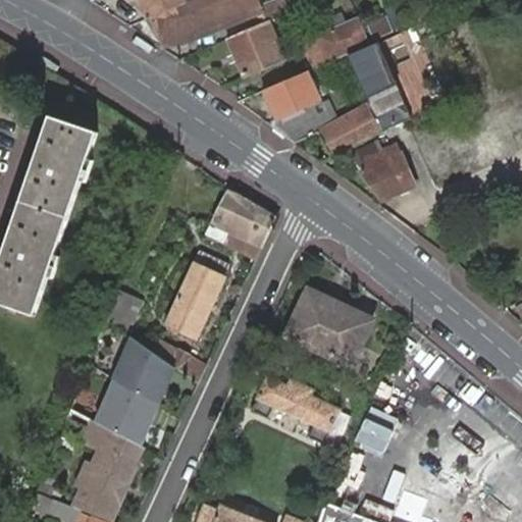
[(139,0),(149,20),(188,2),(187,0),(139,0)]
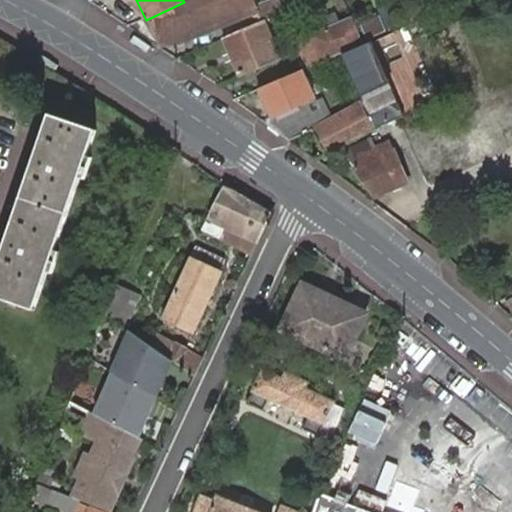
[(245,21),(236,0),(230,0),(193,15),(187,16),(158,21),(161,45),(191,41),(245,21)]
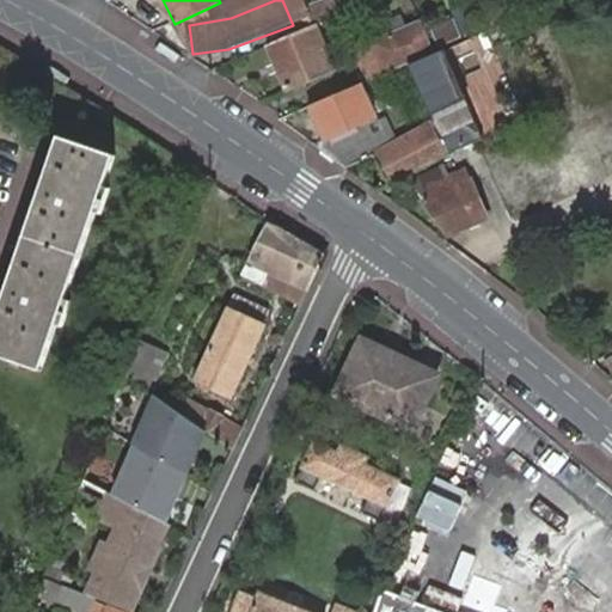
[(275,0),(226,0),(220,2),(224,19),(231,18),(275,0)]
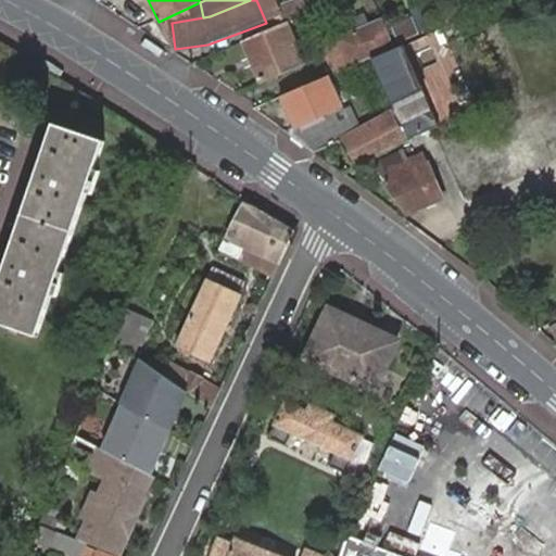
[(319,9),(315,0),(297,0),(278,8),(285,24),(287,23),(319,9)]
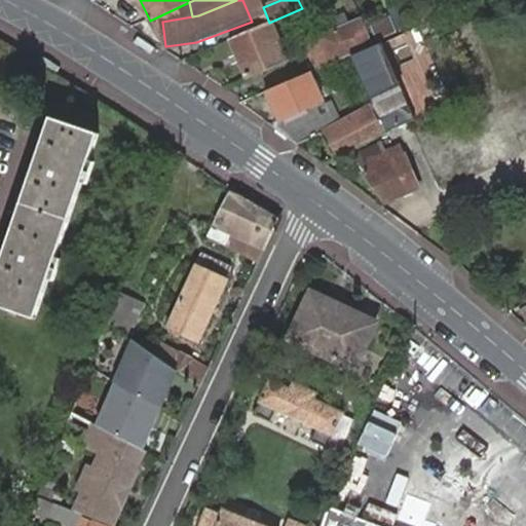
[(393,31),(387,15),(370,23),(376,38),(393,31)]
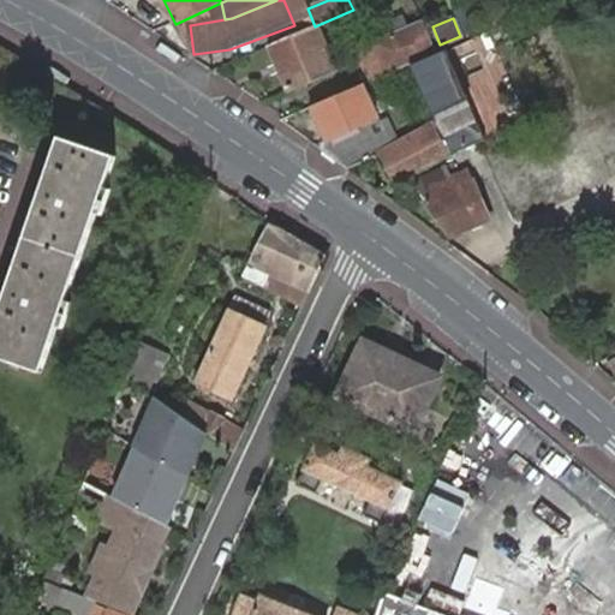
[(407,66),(435,54),(421,23),(352,53),(366,84),(407,66)]
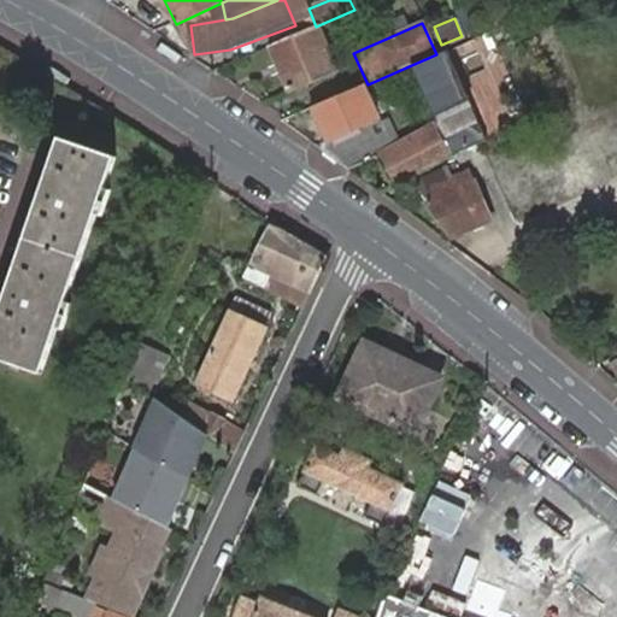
[(269,47),(288,92),(338,70),(318,25),(316,27),(269,47)]
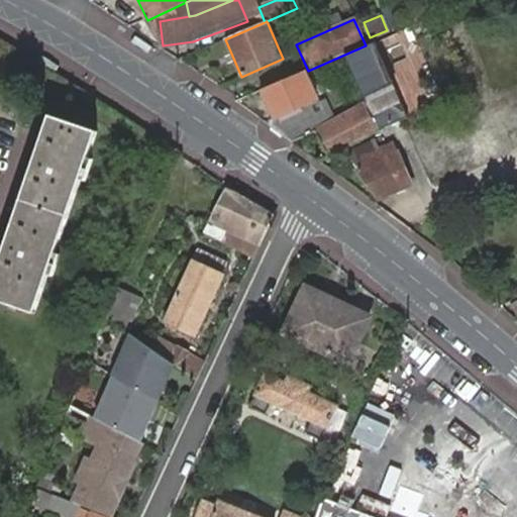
[(153,46),(135,36),(132,42),(149,54),(153,46)]
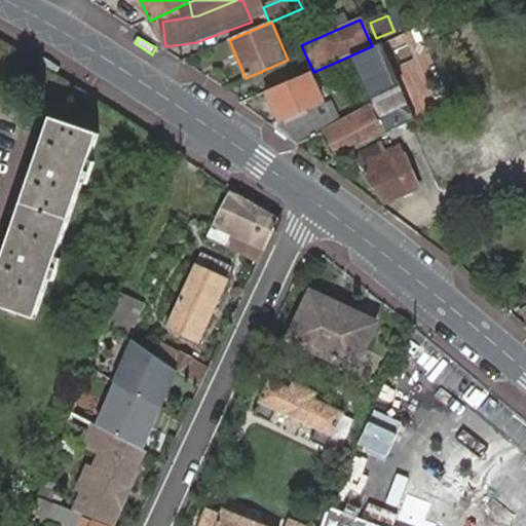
[(372,46),(348,57),(372,106),(384,132),(415,119),(379,44),(372,46)]
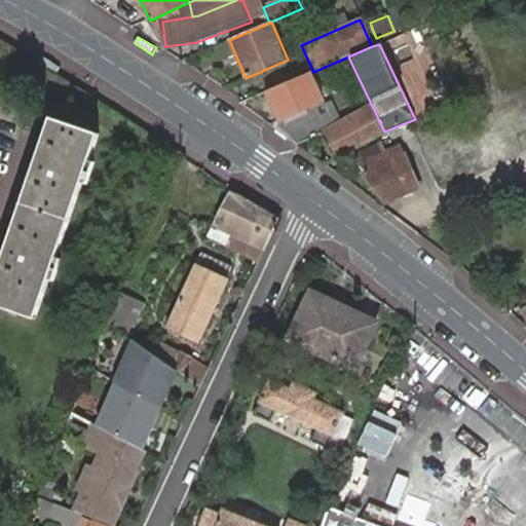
[(60,68),(42,57),(38,64),(57,74),(60,68)]
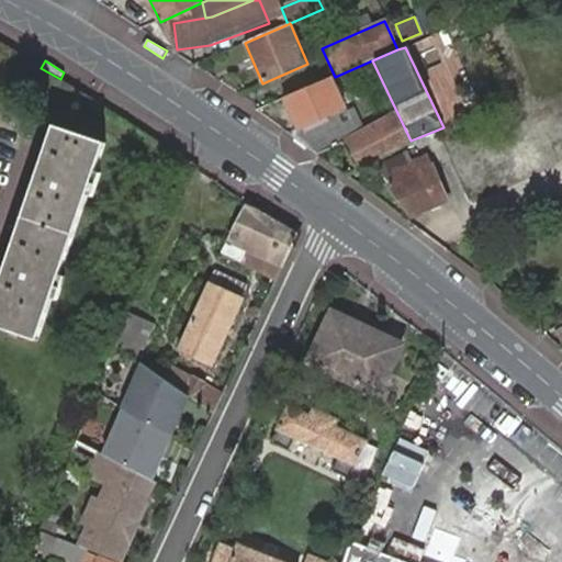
[(330,78),(283,98),(296,127),(303,126),(304,132),(330,122),(327,114),(343,108),(330,78)]
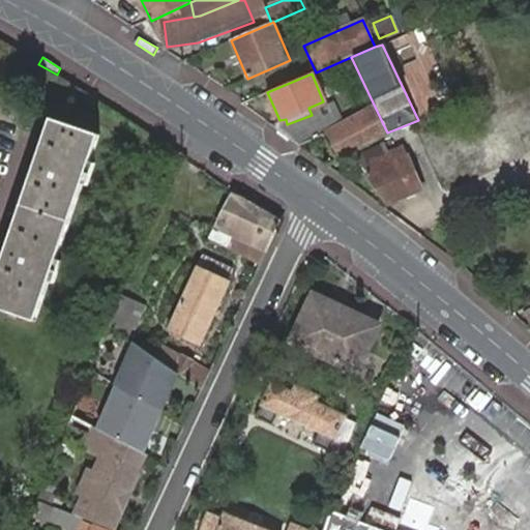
[(325,135),(339,157),(387,133),(375,107),(336,127),(325,135)]
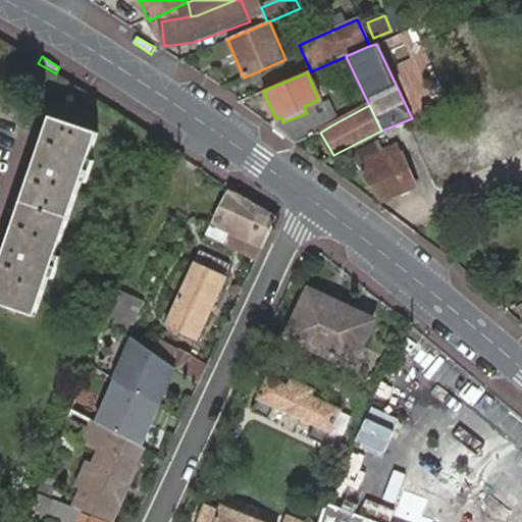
[(0,304),(37,317),(98,134),(32,111),(0,205),(0,304)]
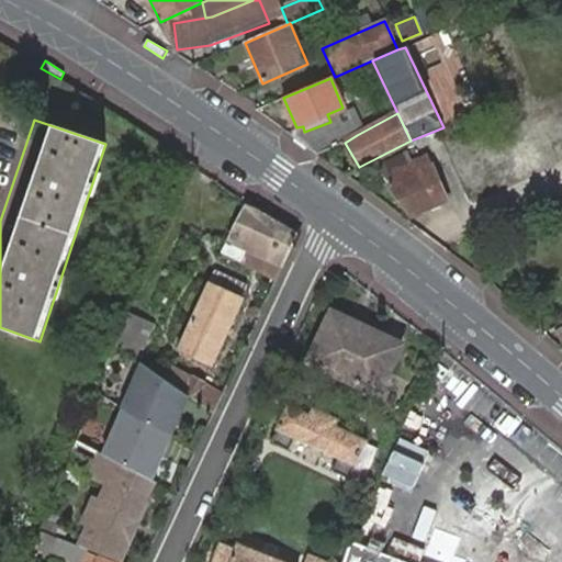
[(287,132),(292,135),(317,154),(340,145),(330,122),(304,132),(303,126),(296,127),(292,130),(287,132)]
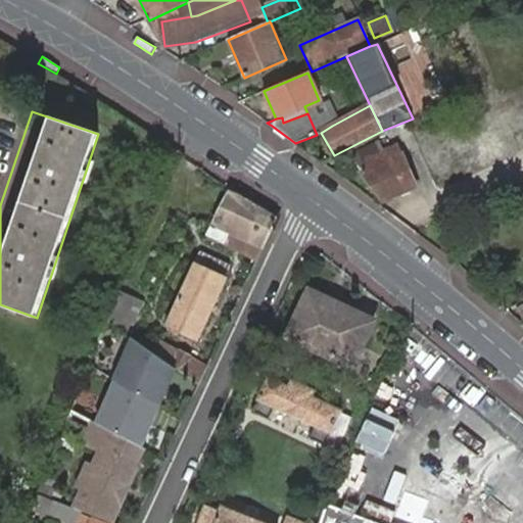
[(364,172),(385,198),(418,185),(402,155),(400,155),(395,145),(379,151),(376,144),(354,153),(365,170),(364,172)]
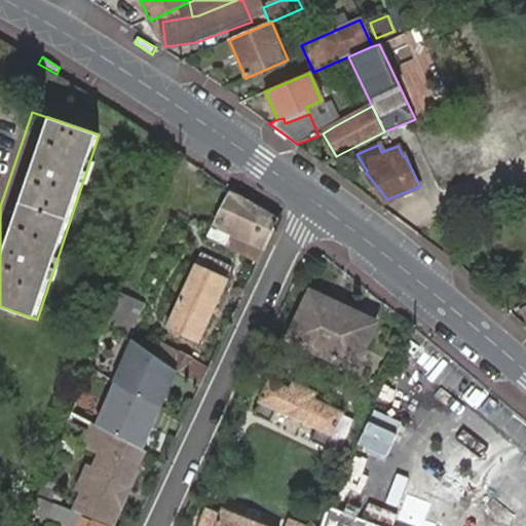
[(232,188),(195,164),(184,189),(185,189),(182,195),(220,214),(231,189),(232,188)]
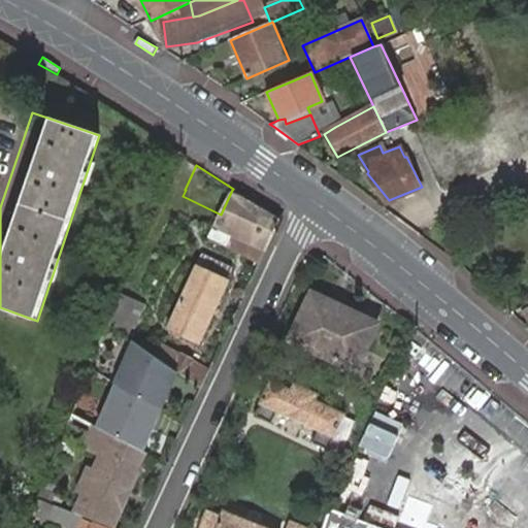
[(232,190),(221,215),(216,226),(209,238),(229,246),(234,234),(266,250),(281,219),(242,195),(232,190)]
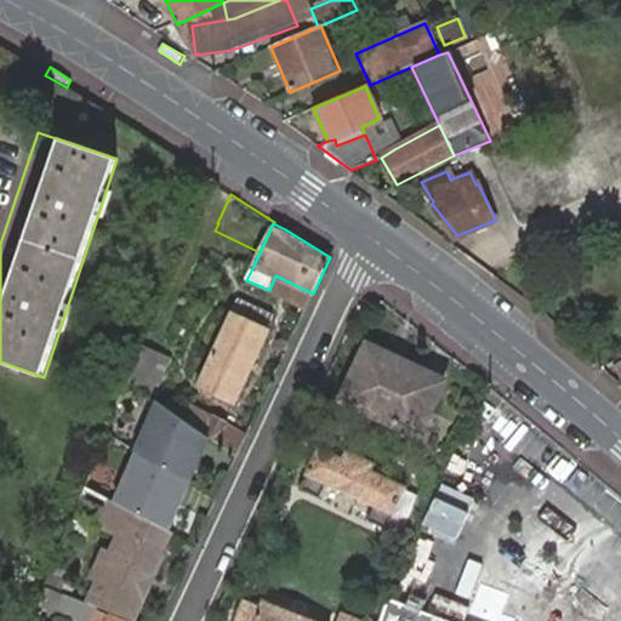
[(306,308),(313,294),(275,275),(269,290),(306,308)]
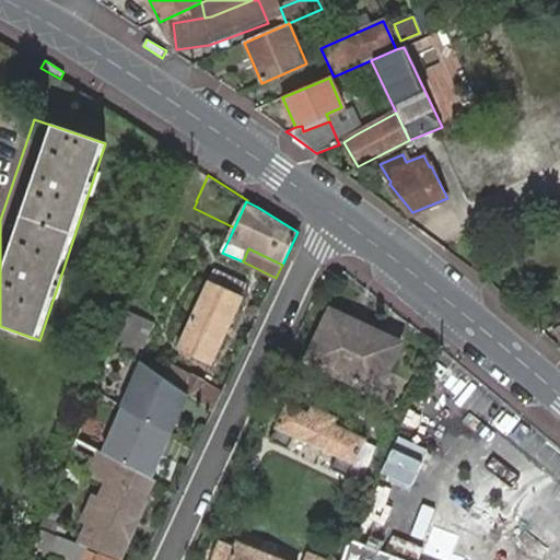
[(214,268),(208,283),(242,299),(248,284),(214,268)]
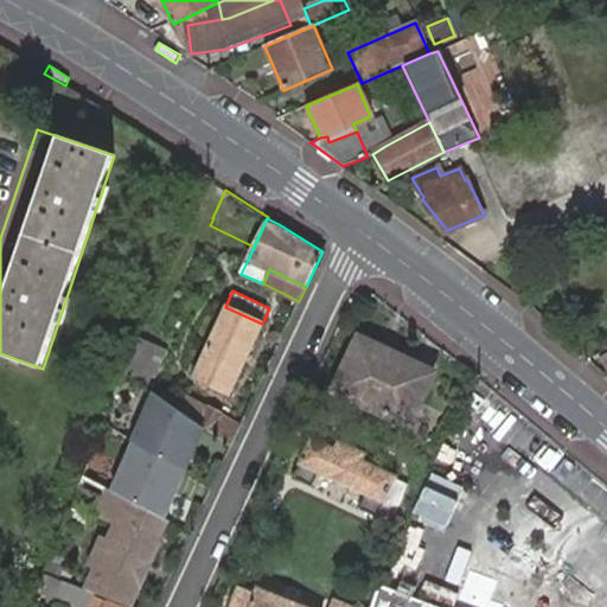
[(262,324),(225,307),(192,376),(229,393),(262,324)]
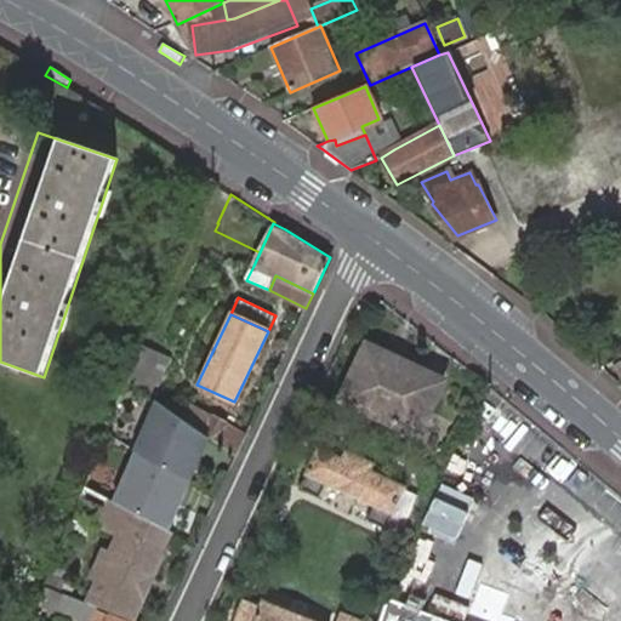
[(172,359),(143,346),(127,379),(154,399),(172,359)]
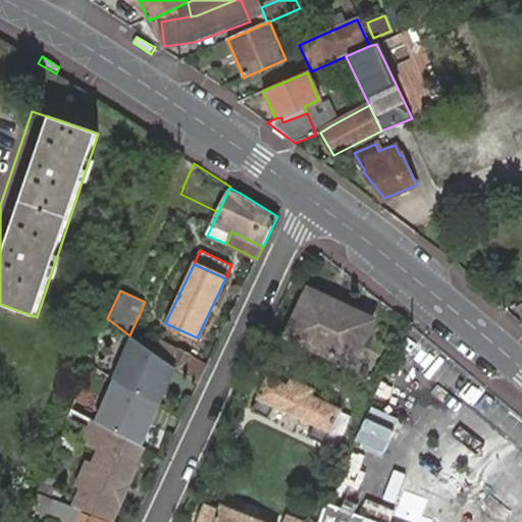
[(309,291),(289,336),(353,366),(374,321),(309,291)]
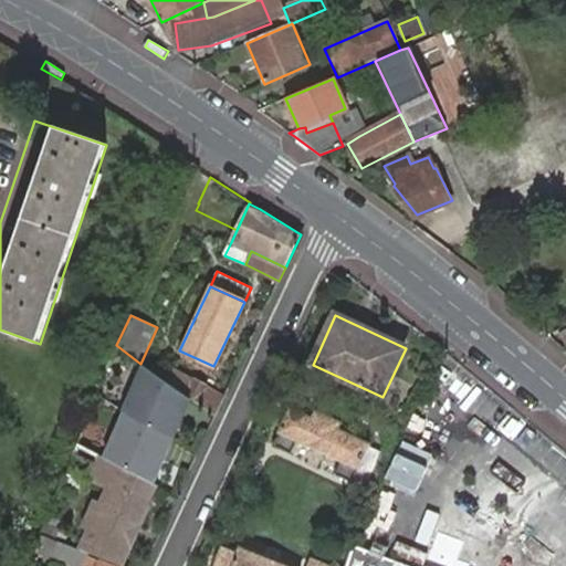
[(166,380),(143,365),(124,410),(173,441),(190,399),(166,380)]
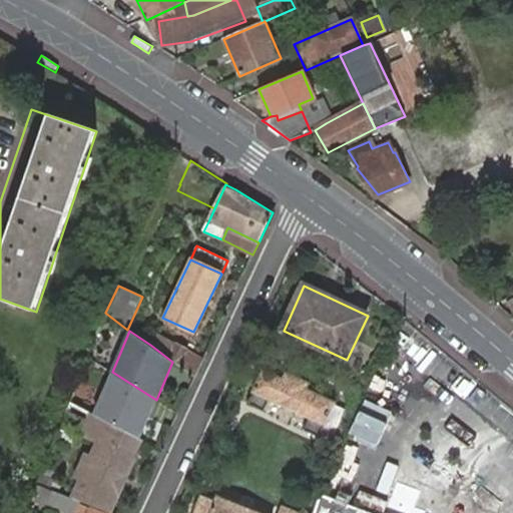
[(172,362),(195,378),(203,361),(155,335),(150,345),(172,362)]
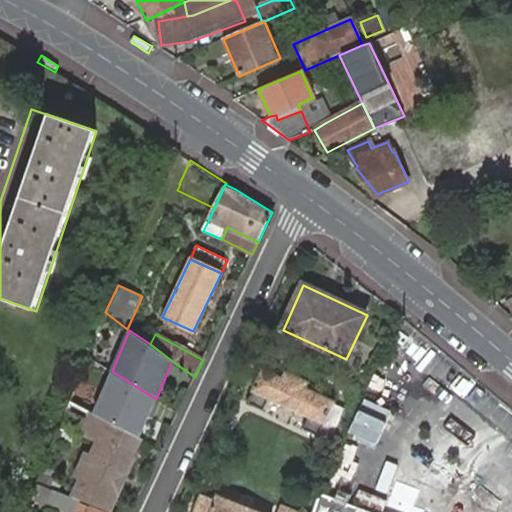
[(320,434),(336,442),(339,434),(348,412),(334,406),(335,404),(305,389),(308,382),(286,372),(283,378),(264,369),(253,390),(247,403),(263,410),(269,399),(309,417),(304,429),(319,437),(320,434)]
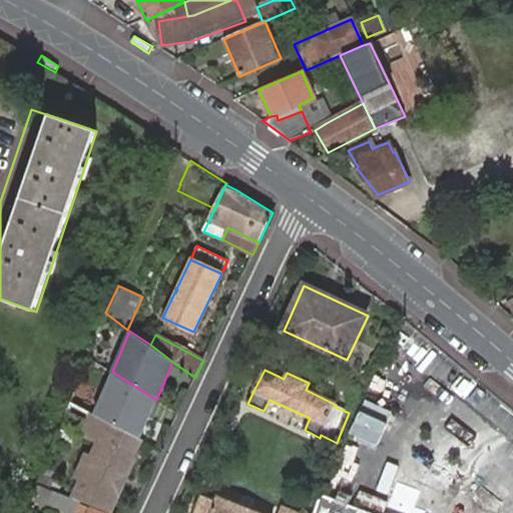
[(156,400),(112,372),(94,414),(139,438),(156,400)]
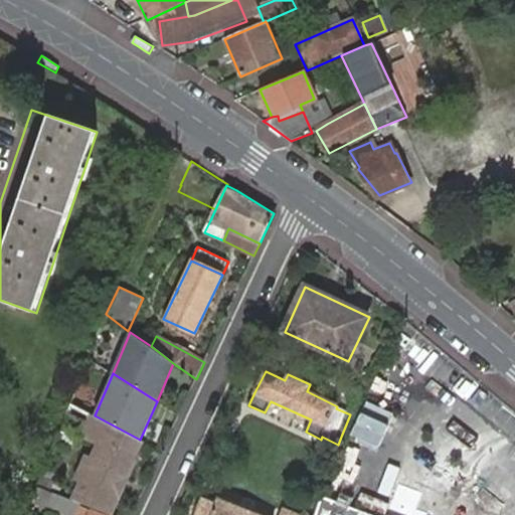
[(81,483),(73,501),(80,504),(95,509),(110,514),(111,514),(119,496),(113,494),(120,476),(125,477),(133,459),(140,440),(95,415),(88,412),(71,403),(60,432),(77,440),(78,438),(96,444),(90,462),(84,460),(75,480),(81,483)]
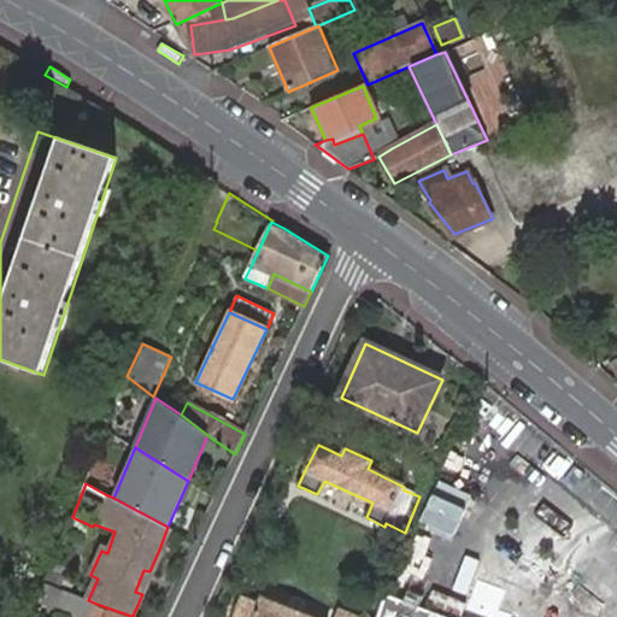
[(142,594),(150,571),(144,570),(135,592),(142,594)]
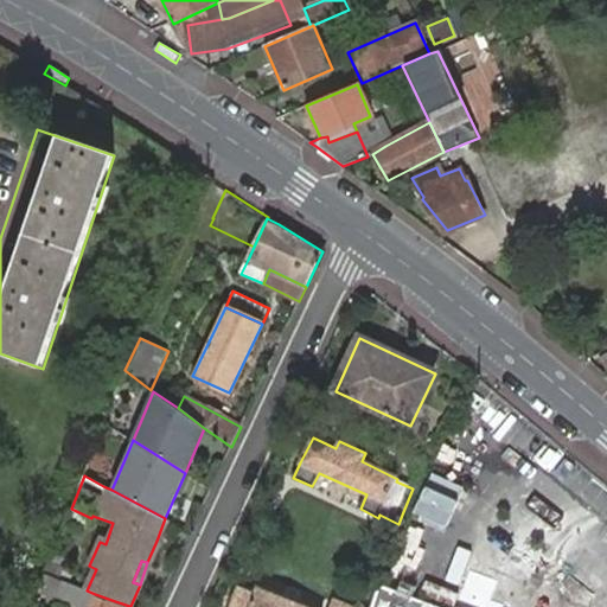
[(120,606),(94,596),(95,594),(87,590),(45,574),(39,592),(81,606),(120,606)]
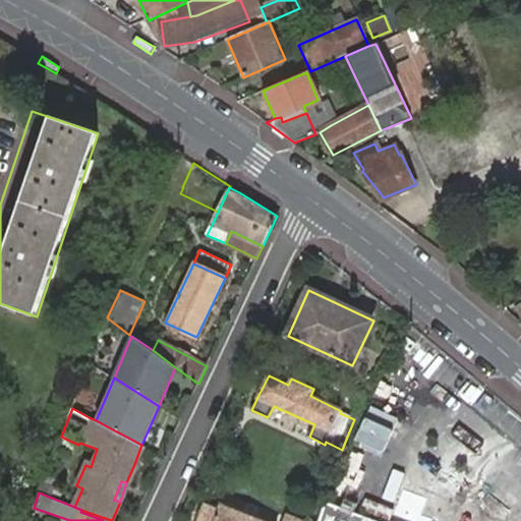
[(377,520),(325,502),(317,520),(377,520)]
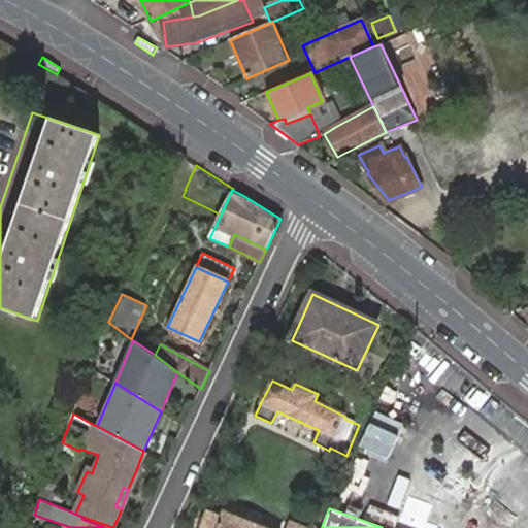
[(267,527),(225,510),(223,516),(208,509),(200,527),(267,527)]
